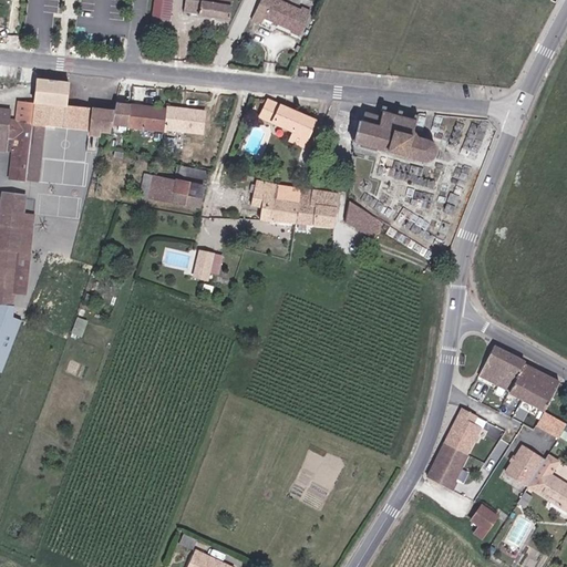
[(167,29),(172,0),(154,0),(151,27),(167,29)]
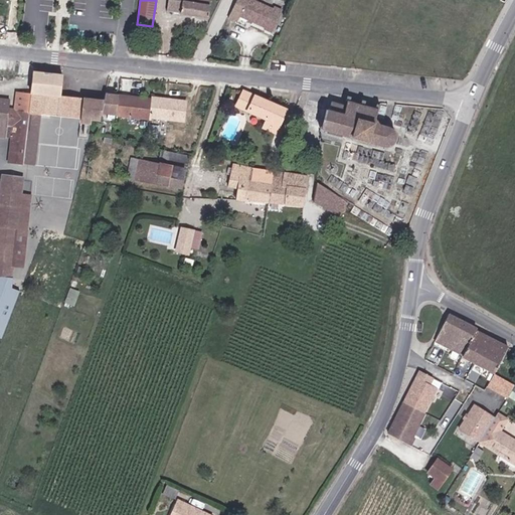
[(168,0),(167,11),(181,13),(180,14),(208,18),(210,0),(168,0)]
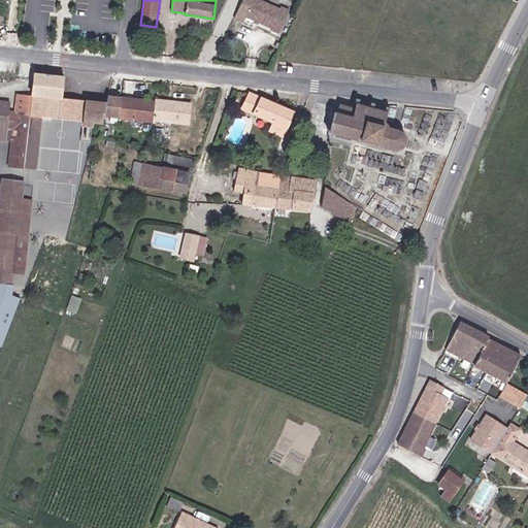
[(242,0),(234,19),(243,23),(246,17),(272,29),(271,30),(278,33),(290,11),(282,7),(279,10),(258,0),(242,0)]
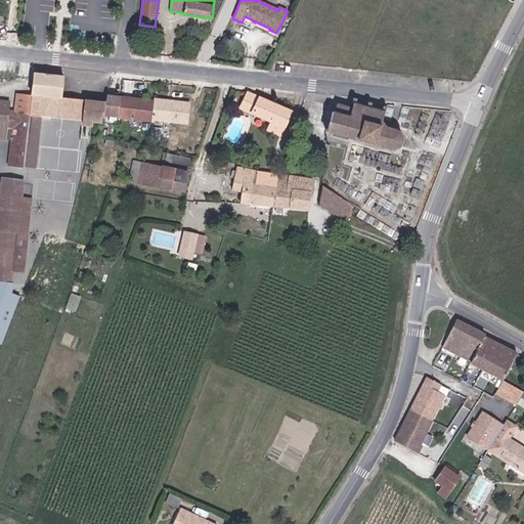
[(92,122),(101,123),(103,116),(105,103),(61,98),(63,77),(34,73),(31,95),(16,94),(14,112),(9,111),(10,101),(0,100),(0,139),(6,140),(7,129),(12,129),(8,166),(24,168),(24,167),(29,115),(41,116),(83,120),(82,126),(91,127),(92,122)]
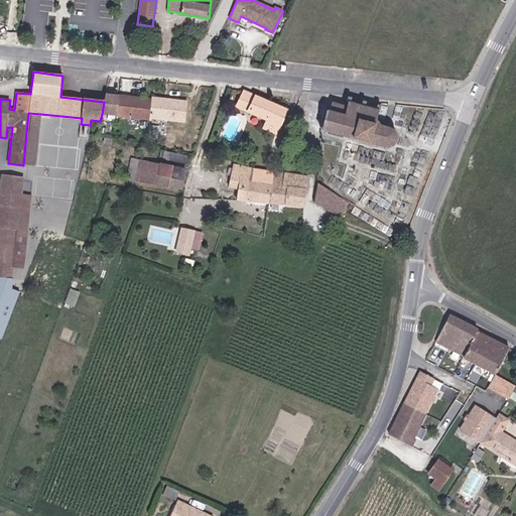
[(267,120),(263,129),(276,134),(286,110),(243,91),(236,107),(267,120)]
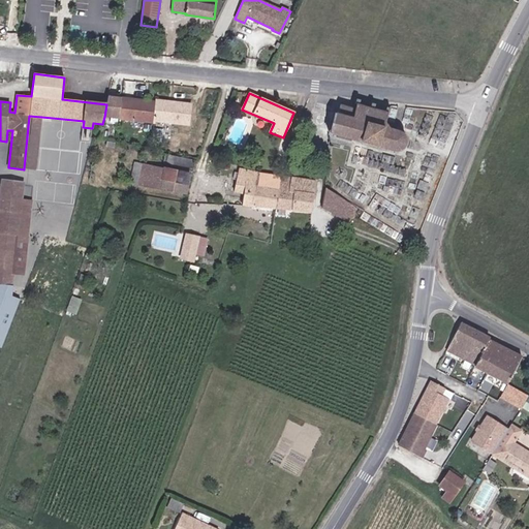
[(122,98),(109,96),(106,104),(104,117),(120,118),(122,98)]
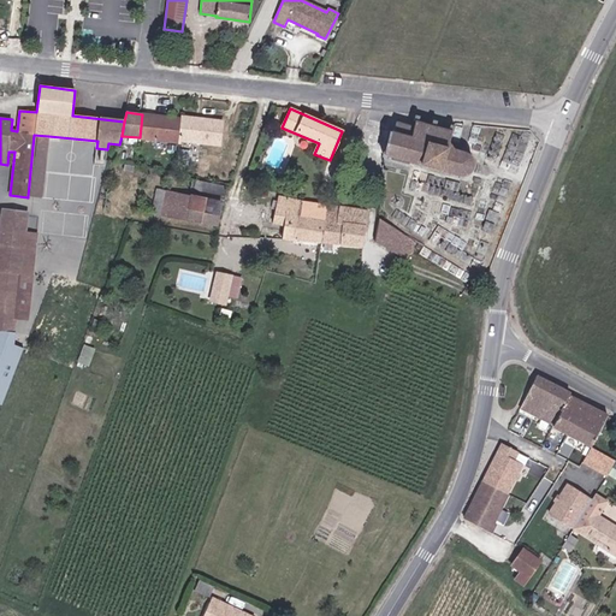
[(181,117),(181,119),(143,116),(140,140),(182,143),(182,141),(219,146),(223,122),(181,117)]
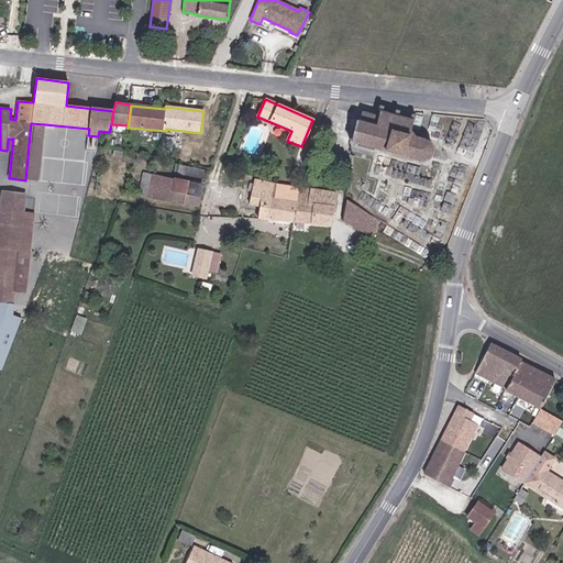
[(382,111),(383,107),(378,106),(377,110),(378,110),(378,116),(375,124),(355,120),(350,142),(419,163),(426,162),(429,159),(432,156),(433,153),(433,150),(432,145),(430,143),(426,140),(414,136),(410,129),(412,121),(415,121),(416,116),(411,114),(409,119),(399,117),(399,111),(395,110),(394,114),(382,111)]
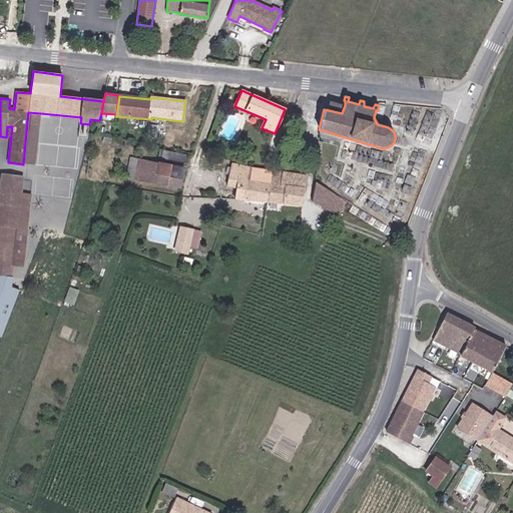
[(28,112),(23,163),(34,164),(40,113),(28,112)]
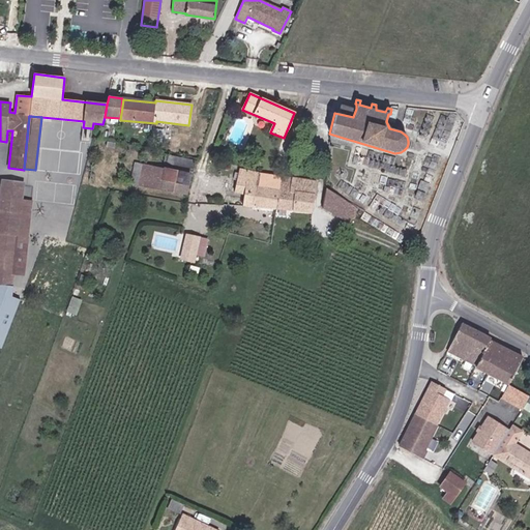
[(92,128),(83,127),(83,137),(93,139),(94,138),(100,139),(102,124),(93,123),(92,128)]
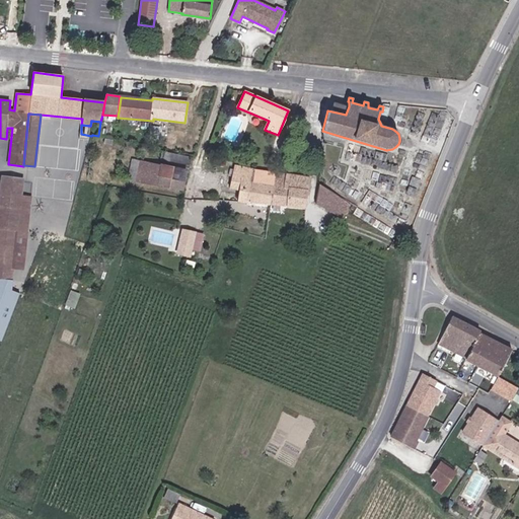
[(163,161),(189,166),(191,158),(164,153),(163,161)]
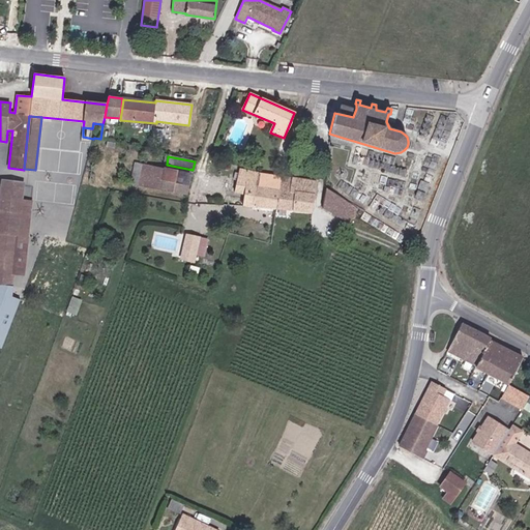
[(136,163),(130,185),(186,196),(190,175),(136,163)]
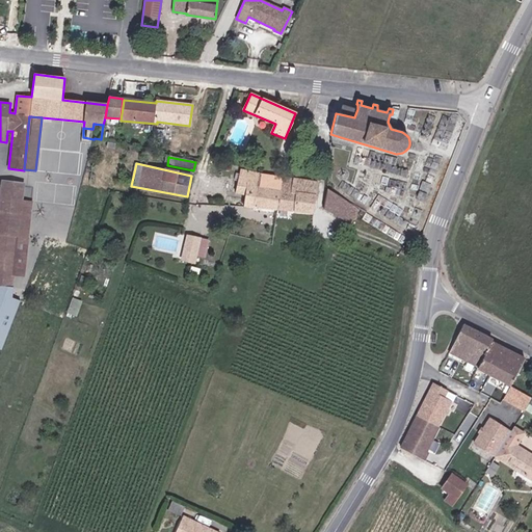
[(255,208),(258,188),(260,174),(240,169),(235,193),(245,194),(243,207),(255,208)]
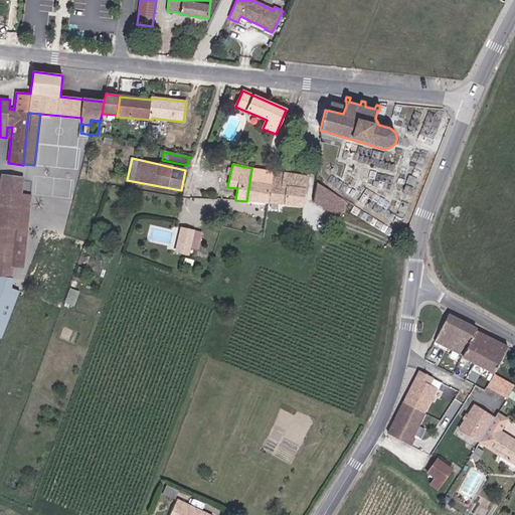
[(271,185),(273,172),(251,168),(249,182),(271,185)]
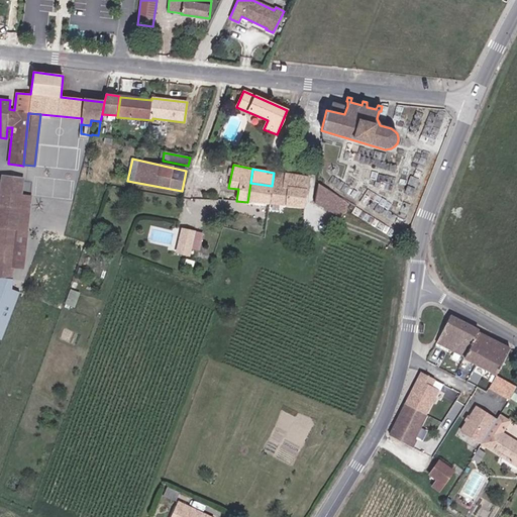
[(272,186),(269,204),(304,207),(309,178),(274,173),(272,186)]
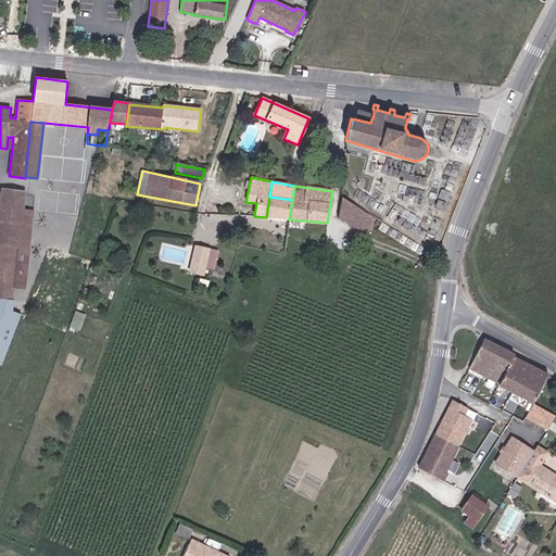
[(0,206),(0,254),(17,258),(19,247),(22,211),(24,192),(2,190),(0,206)]
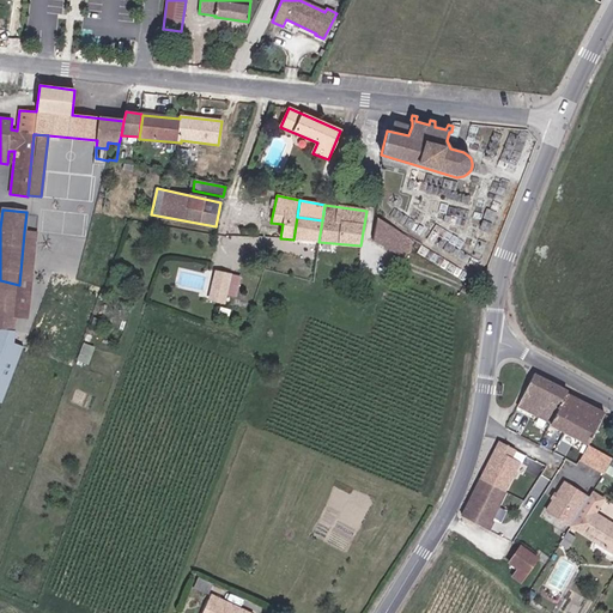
[(293,240),(319,242),(322,220),(297,217),(293,240)]
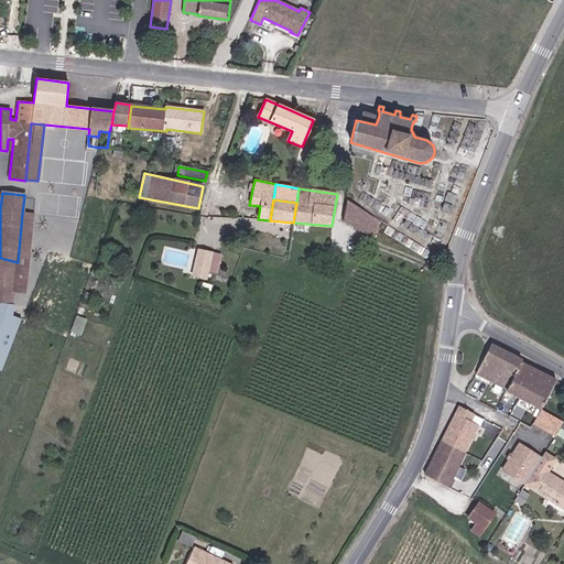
[(381,221),(347,201),(343,223),(372,238),(381,221)]
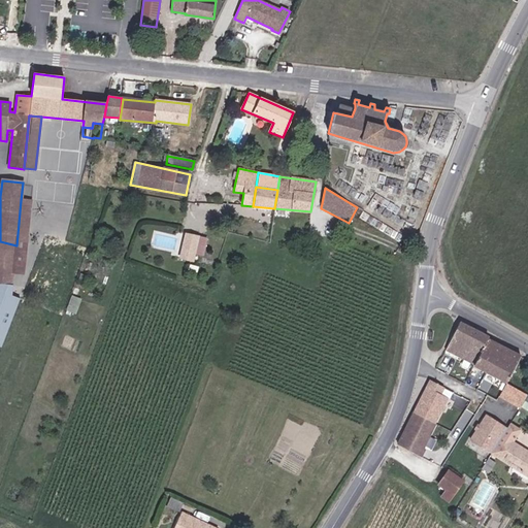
[(28,235),(32,201),(21,200),(18,234),(28,235)]
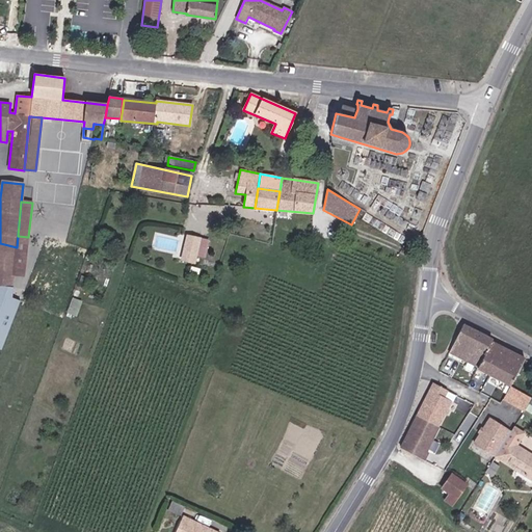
[(187,236),(181,260),(194,263),(200,239),(187,236)]
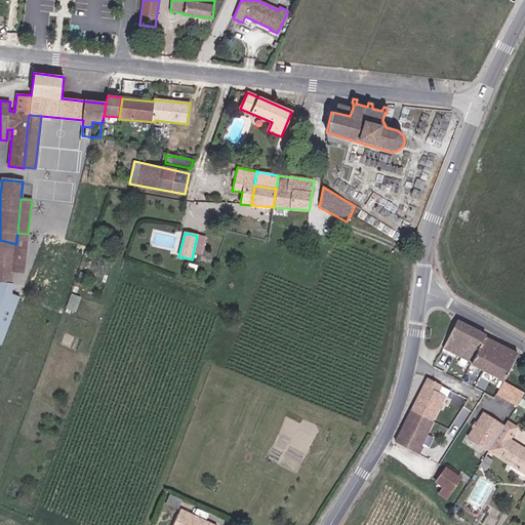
[(10,293),(16,244),(0,240),(0,345),(2,347),(21,297),(10,293)]
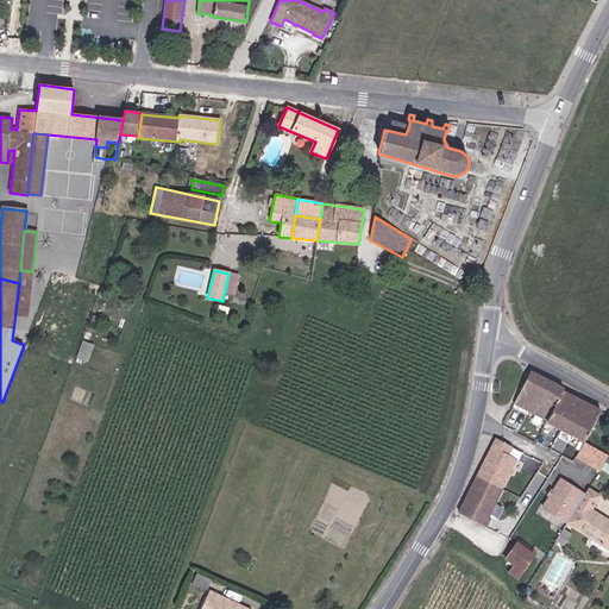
[(19,327),(30,327),(30,314),(19,314),(19,327)]
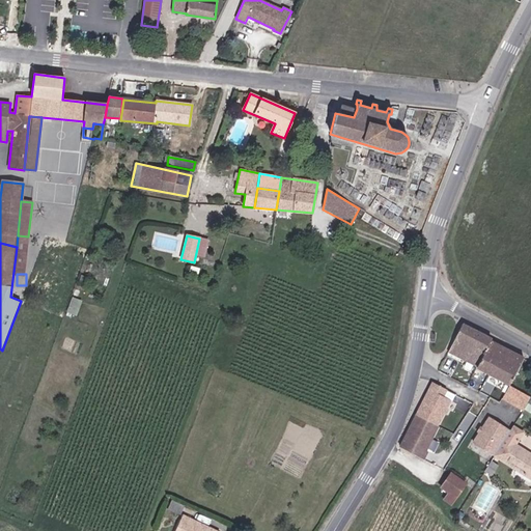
[(509,385),(523,359),(524,358),(490,340),(491,338),(463,324),(448,352),(478,367),(477,368),(509,385)]
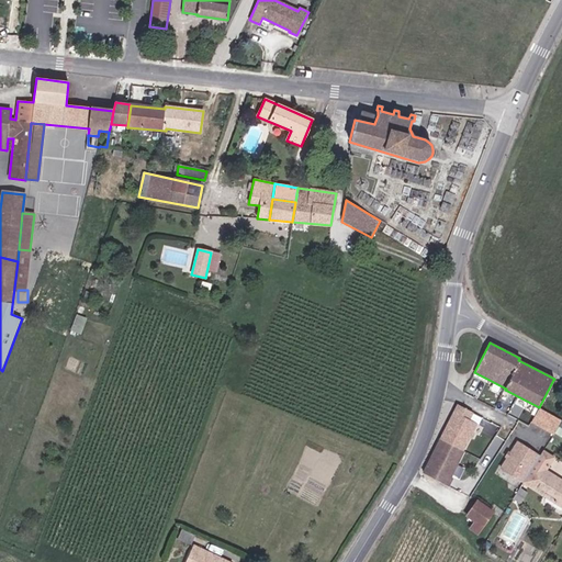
[(532,420),(561,437),(561,435),(561,416),(541,405),(532,420)]
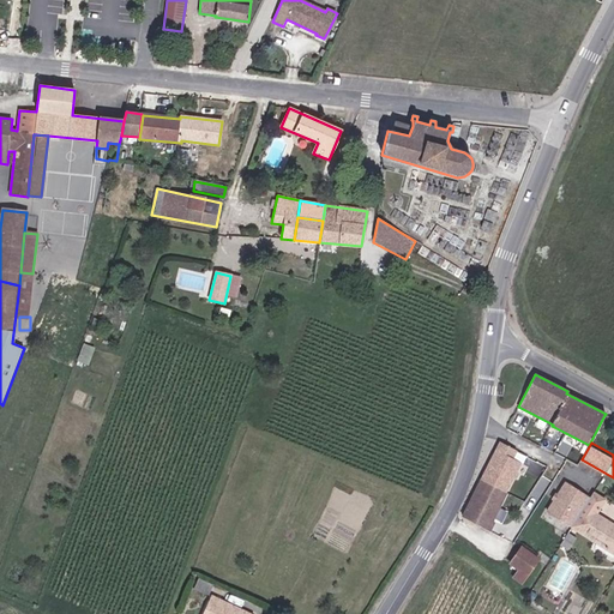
[(516,451),(500,444),(481,480),(505,493),(521,463),(511,459),(516,451)]
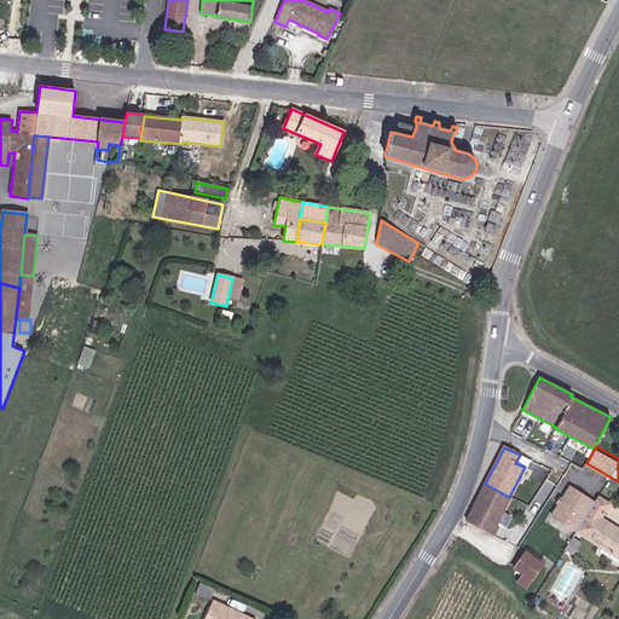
[(485,484),(466,521),(487,532),(492,524),(496,525),(510,497),(509,497),(485,484)]
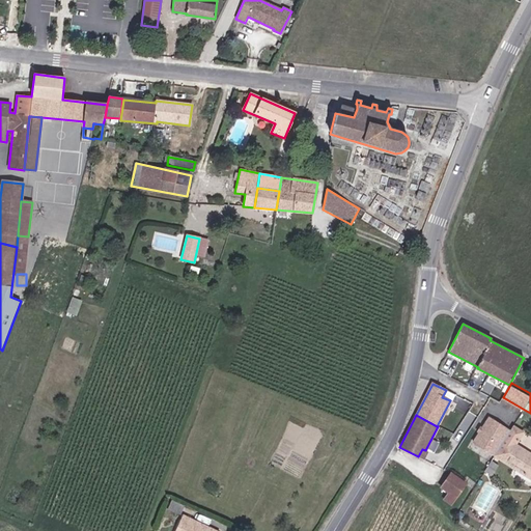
[(473,443),(494,456),(495,455),(509,431),(488,418),(473,443)]
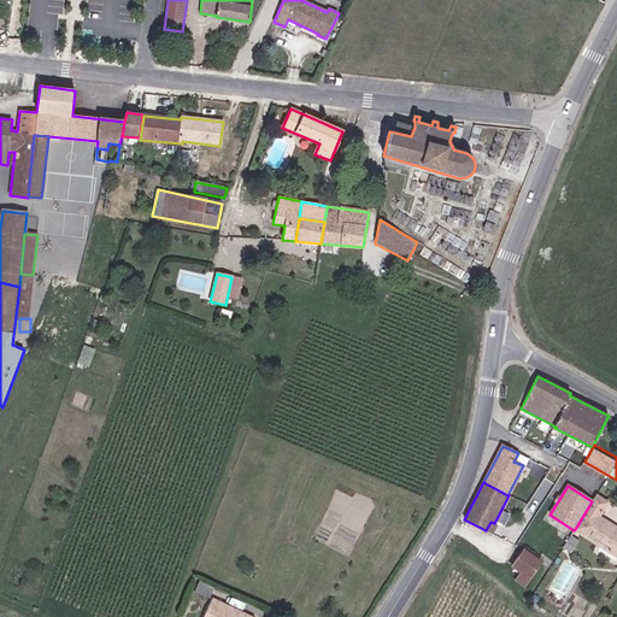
[(592,501),(575,529),(616,556),(616,529),(598,517),(606,503),(595,495),(592,501)]
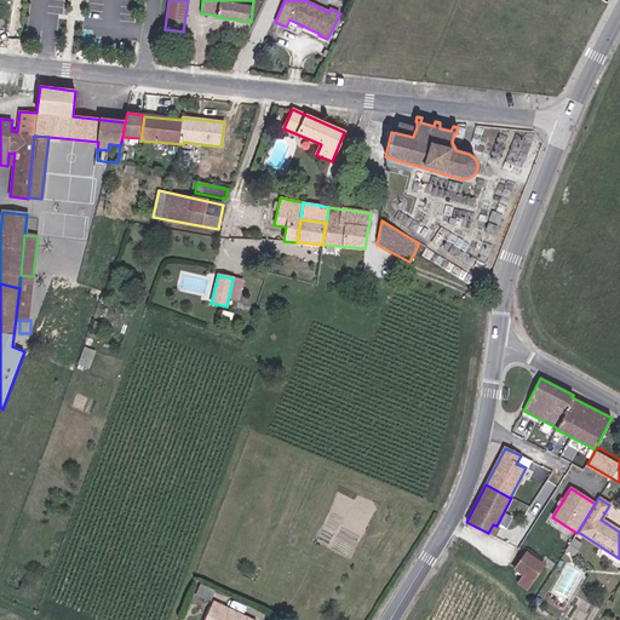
[(493,524),(488,533),(494,537),(499,527),(497,526),(493,524)]
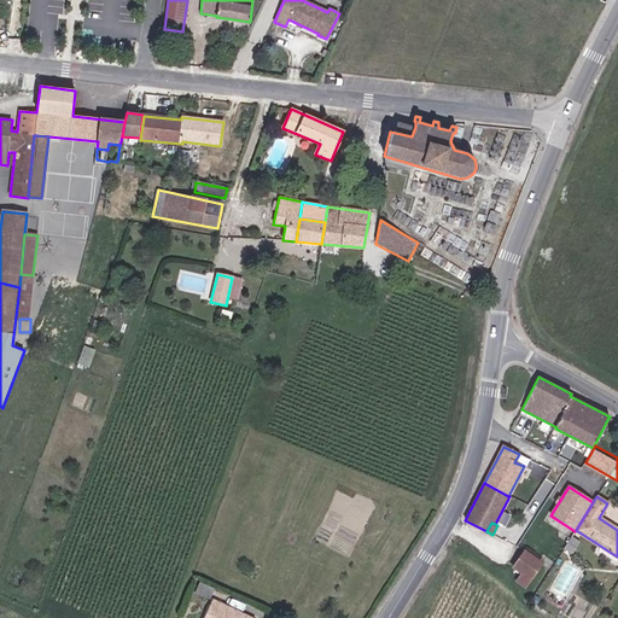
[(566,549),(571,553),(579,542),(573,538),(566,549)]
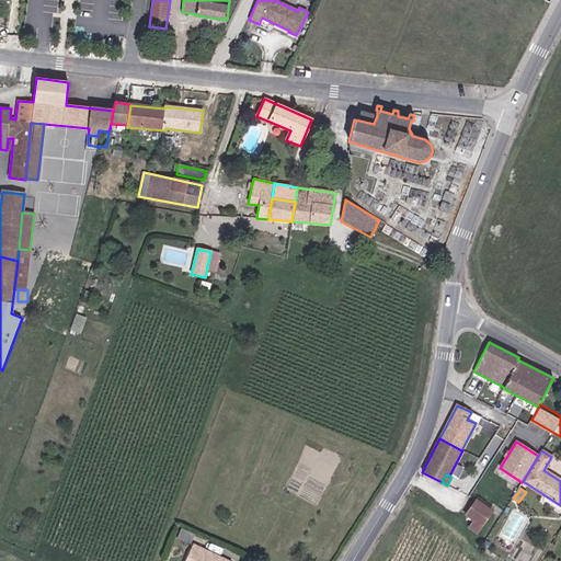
[(466,515),(474,521),(469,528),(477,533),(491,512),(476,501),(466,515)]
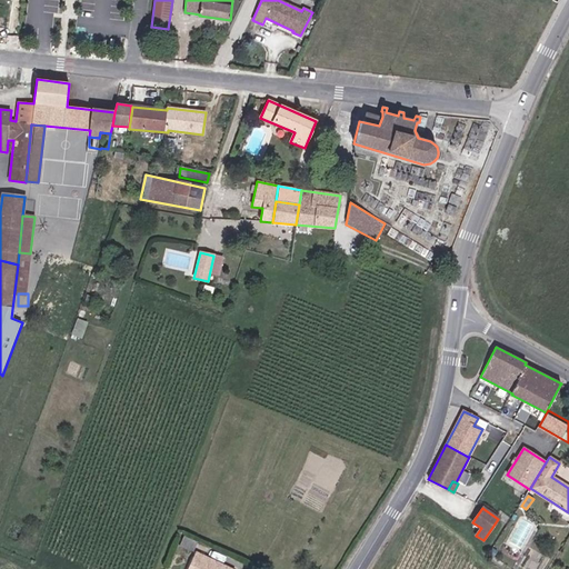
[(231,568),(196,552),(187,568),(231,568)]
